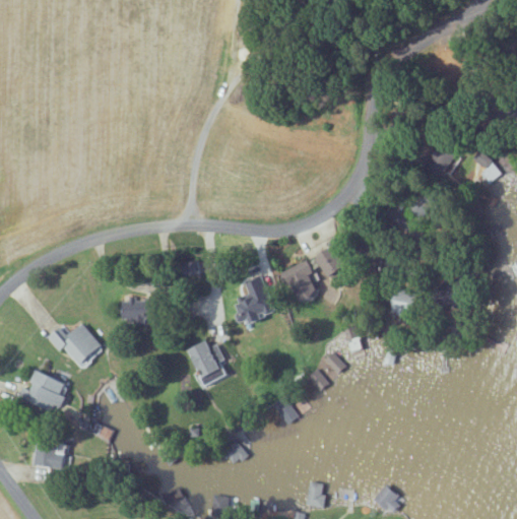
[(313,258),(329,278),(346,264),(330,244),(313,258)]
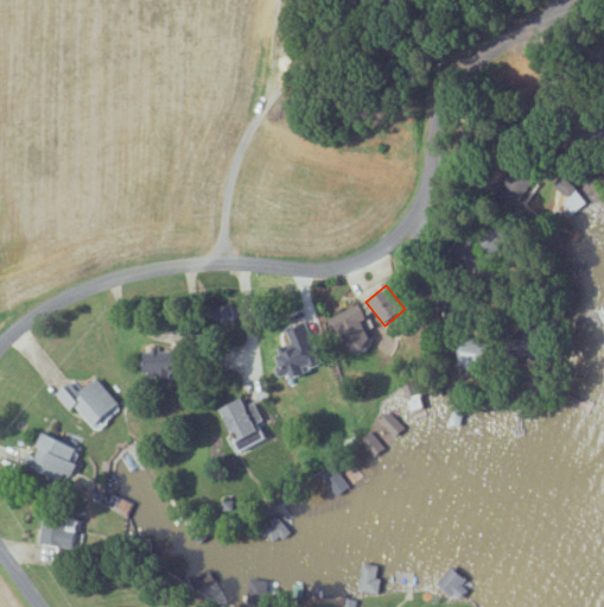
[(354,334),(358,341),(363,339),(364,341),(368,339),(357,320),(364,316),(357,303),(322,322),(334,345),(354,334)]
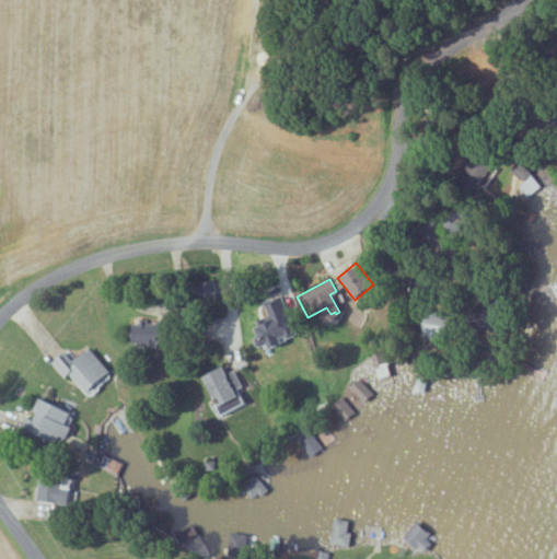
[(220,305),(220,295),(210,295),(210,305),(220,305)]
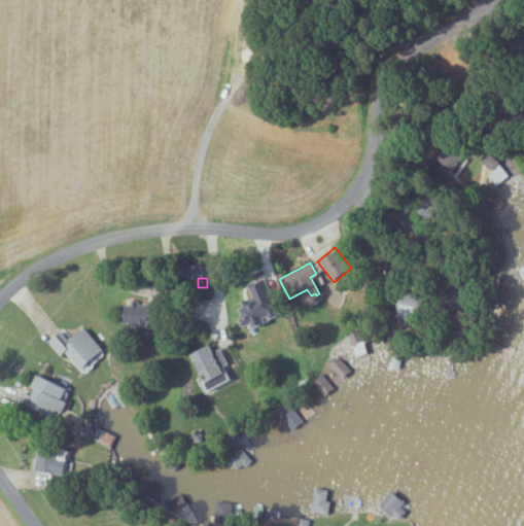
[(246,287),(250,297),(235,304),(243,326),(251,323),(253,328),(264,324),(263,320),(277,314),(264,280),(246,287)]
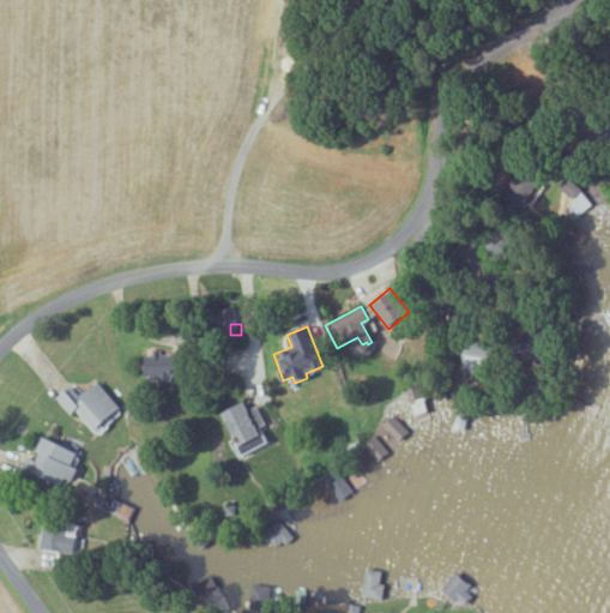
[(488,376),(489,356),(488,356),(488,347),(463,347),(463,374),(488,376)]
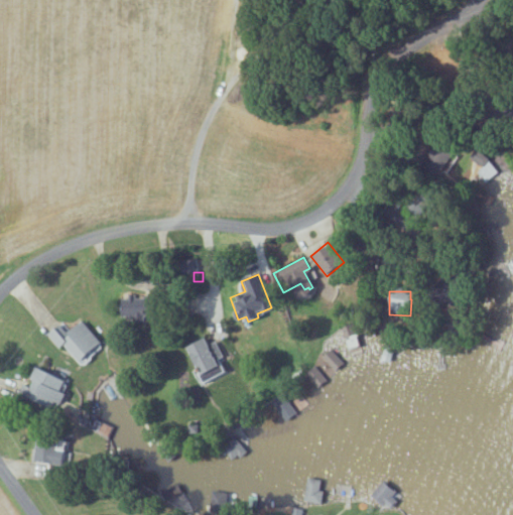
[(156,296),(133,296),(120,296),(120,319),(157,318),(156,296)]
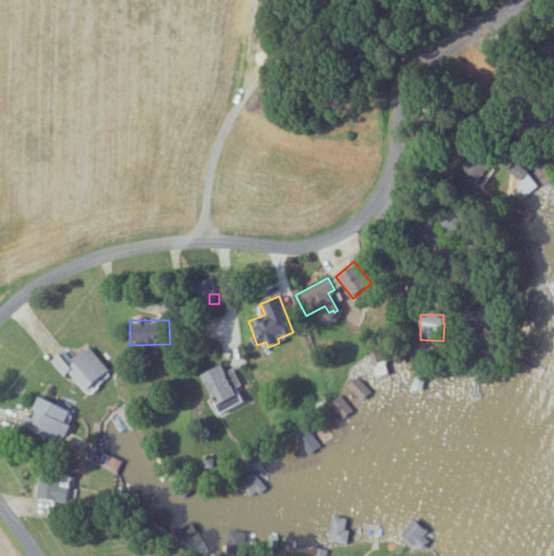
[(49,361),(63,377),(66,373),(85,394),(109,372),(85,347),(71,359),(62,349),(49,361)]
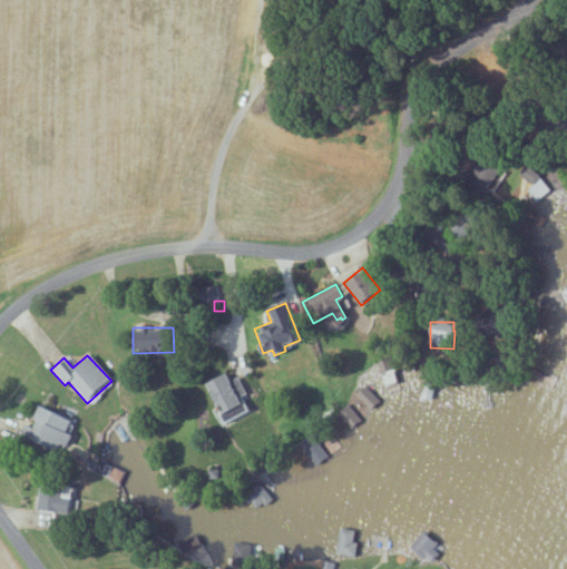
[(374,360),(382,386),(396,382),(387,355),(374,360)]
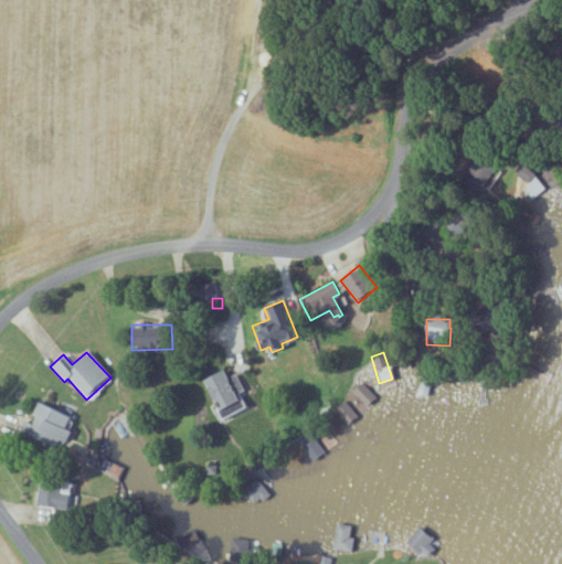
[(222,418),(243,408),(225,370),(204,379),(222,418)]
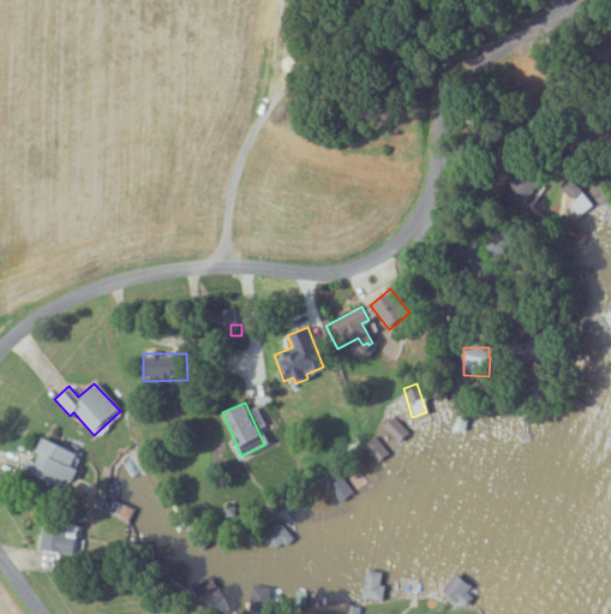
[(64,488),(75,451),(39,440),(27,475),(64,488)]
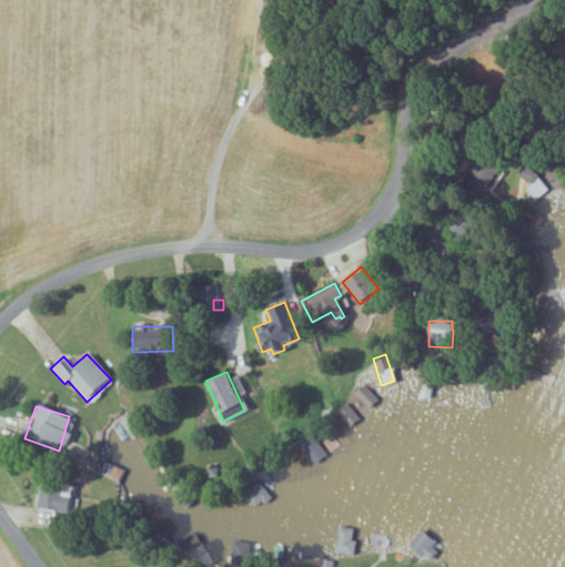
[(242,495),(255,508),(269,495),(256,482),(242,495)]
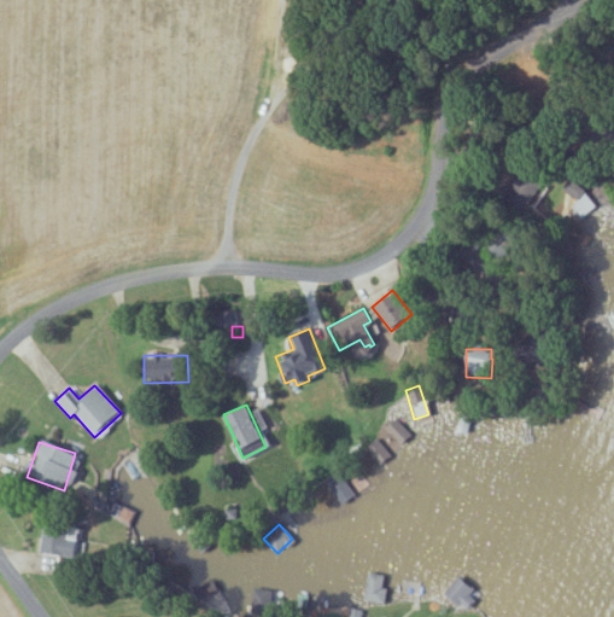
[(39,554),(74,557),(75,528),(40,525),(39,554)]
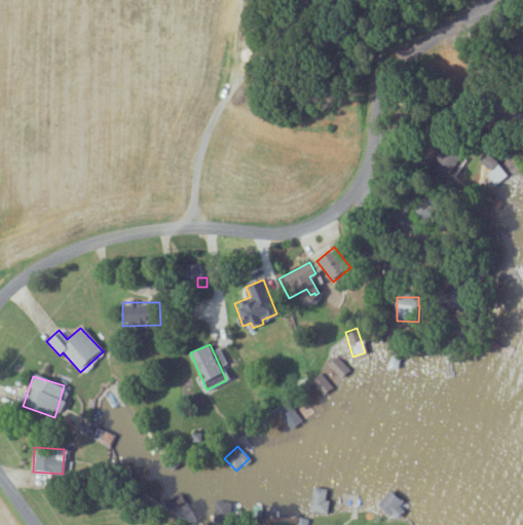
[(307,512),(325,515),(328,500),(324,499),(326,490),(311,487),(307,512)]
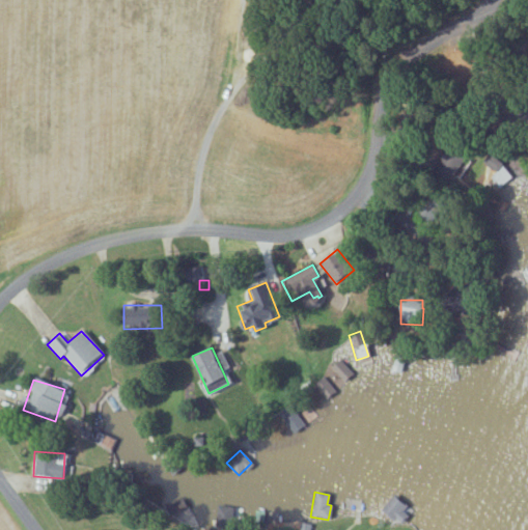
[(409,508),(392,495),(381,509),(397,523),(409,508)]
